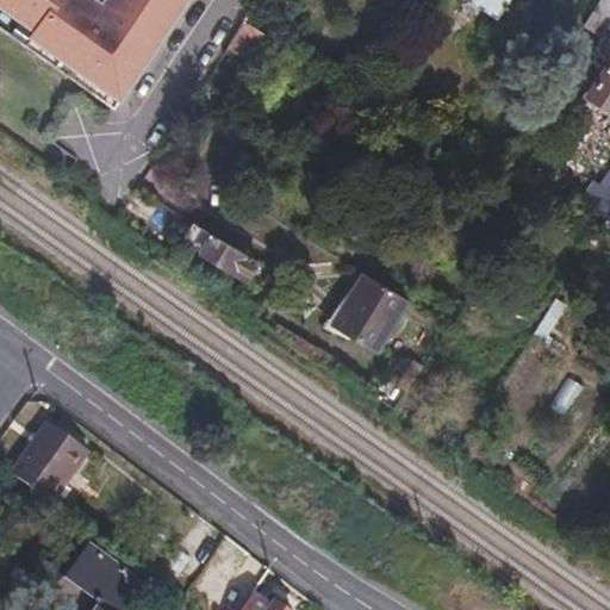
[(0,0),(0,32),(80,88),(86,79),(117,100),(184,0),(0,0)]
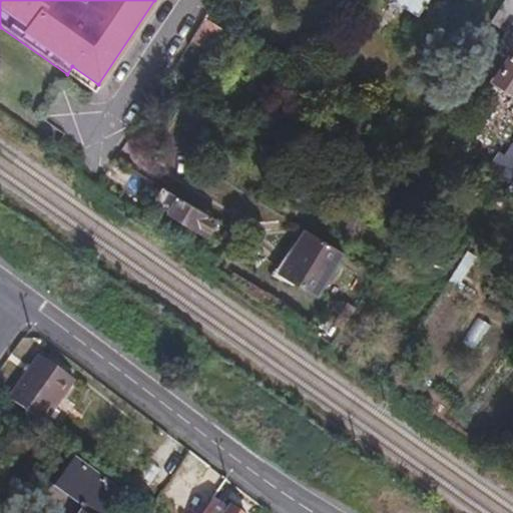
[(423,0),(392,0),(415,14),(423,0)]
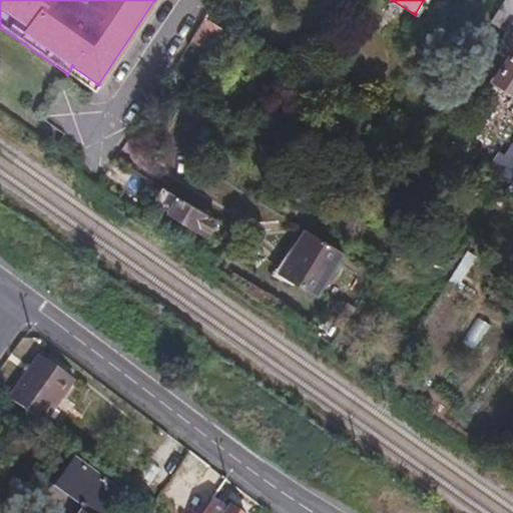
[(512,0),(503,0),(489,24),(503,33),(512,18),(512,0)]
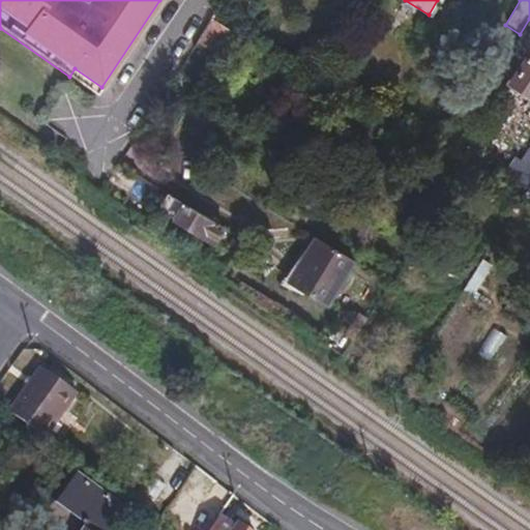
[(529,53),(508,84),(529,97),(529,53)]
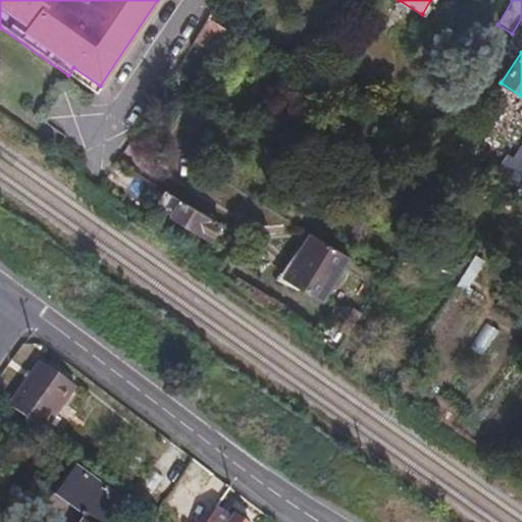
[(68,75),(94,94),(100,86),(73,67),(68,75)]
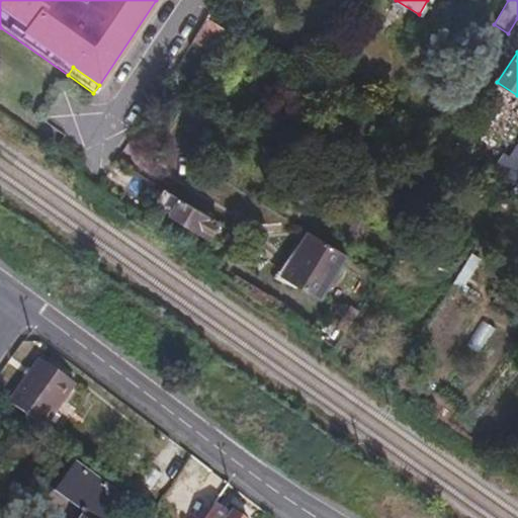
[(517,148),(509,163),(517,168),(517,148)]
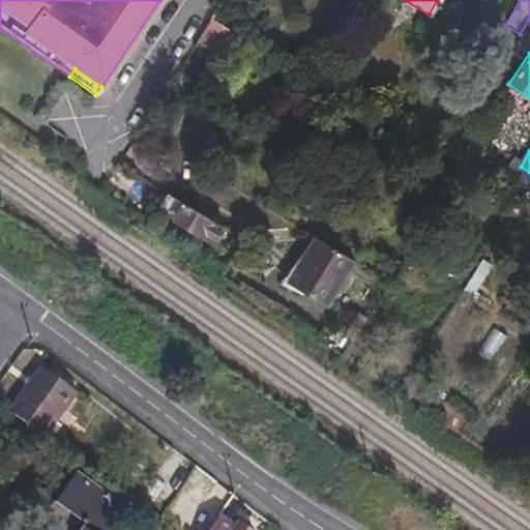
[(529,179),(529,172),(521,167),(511,160),(503,174),(525,188),(529,179)]
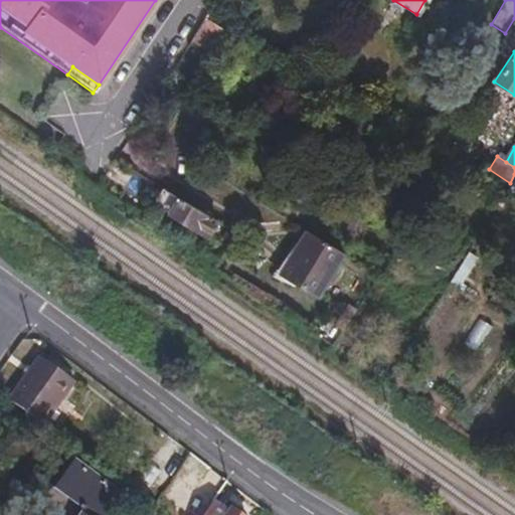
[(514,174),(510,183),(503,193),(514,200),(514,174)]
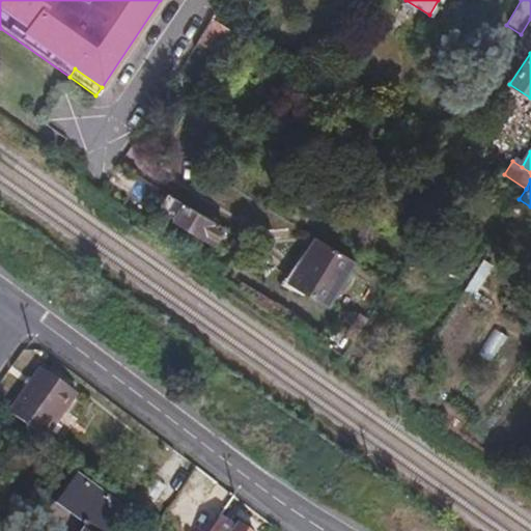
[(100,194),(110,200),(114,193),(104,187),(100,194)]
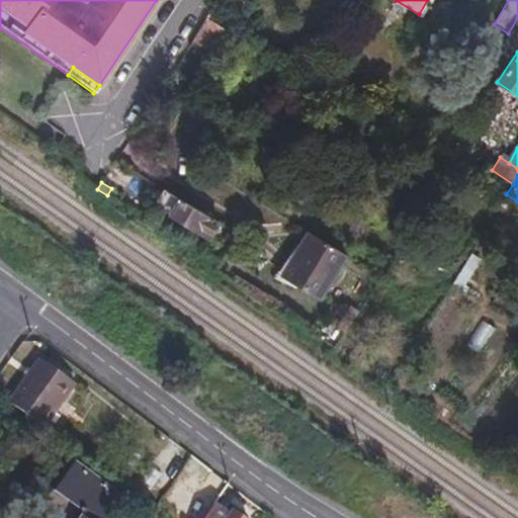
[(210,241),(220,225),(165,191),(155,207),(210,241)]
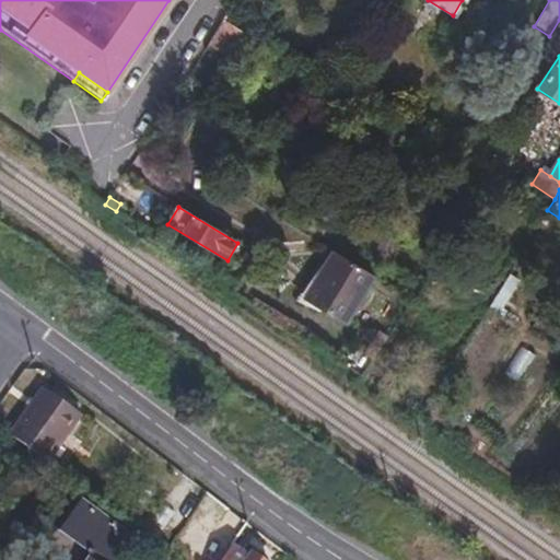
[(345,324),(373,278),(333,253),(304,300),(345,324)]
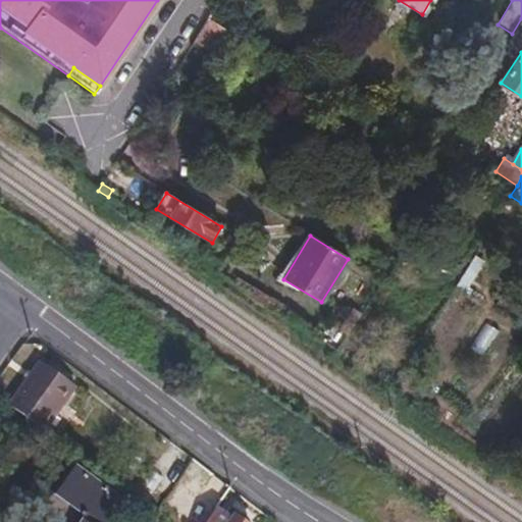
[(482,262),(473,256),(454,286),(463,294),(482,262)]
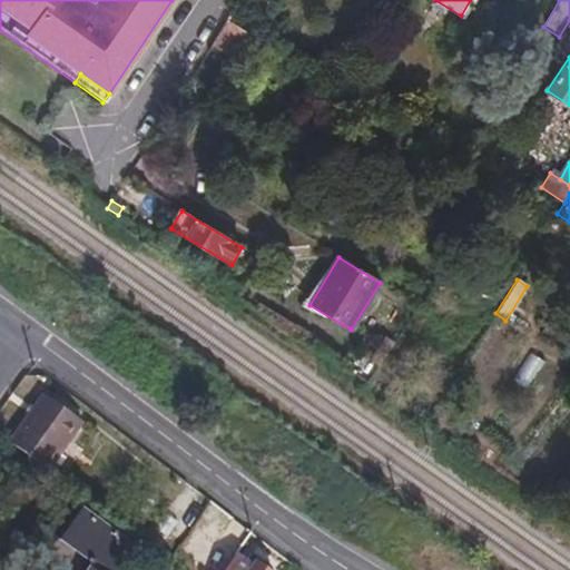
[(28,415),(65,442),(79,424),(42,396),(28,415)]
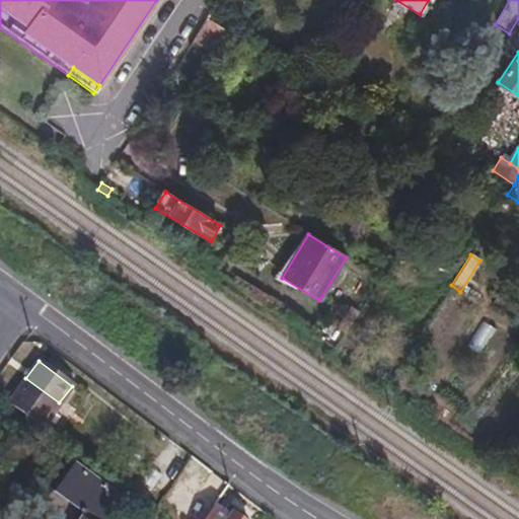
[(41,428),(59,402),(25,378),(8,403),(41,428)]
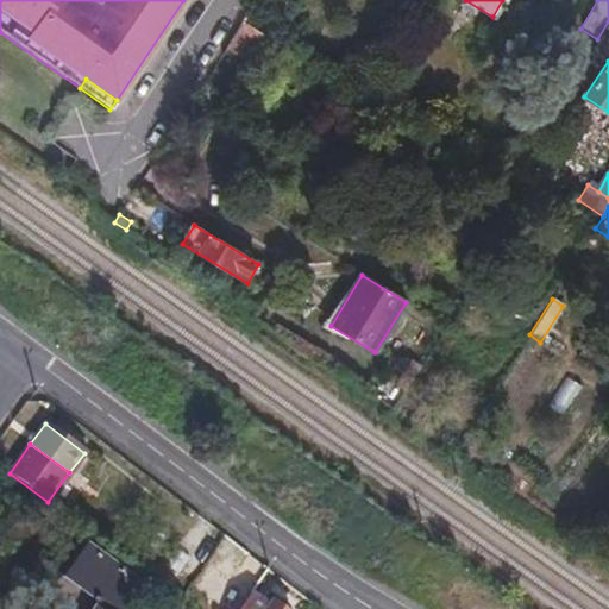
[(57,571),(101,603),(96,608),(115,608),(136,582),(79,540),(57,571)]
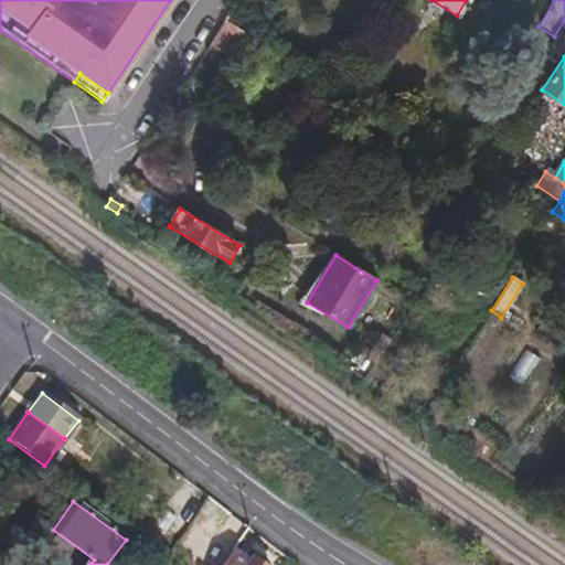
[(251,563),(233,551),(222,564),(259,564),(253,560),(251,563)]
